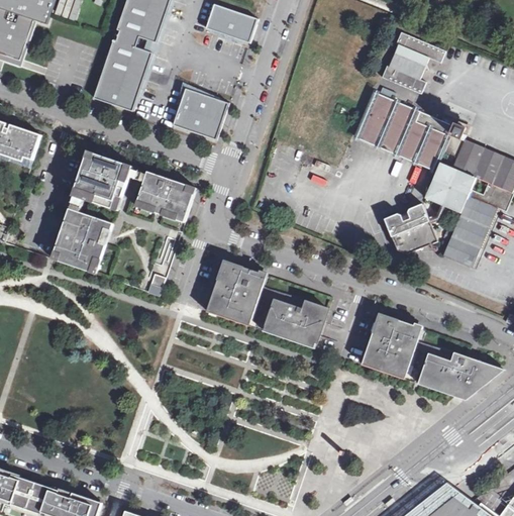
[(54,0),(0,0),(0,59),(19,66),(33,20),(46,24),(54,0)]
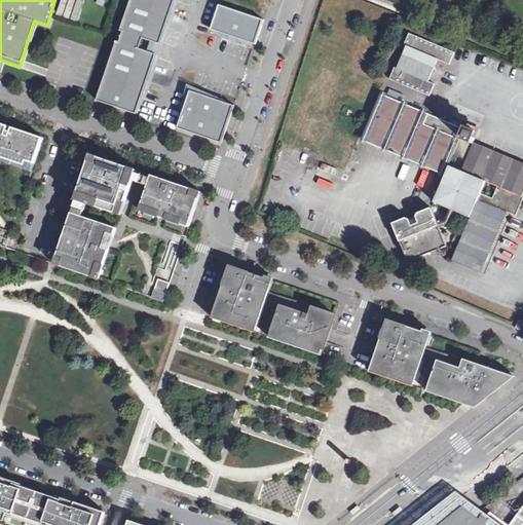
[(173,0),(127,0),(117,32),(120,33),(116,43),(114,42),(94,102),(134,115),(173,0)]
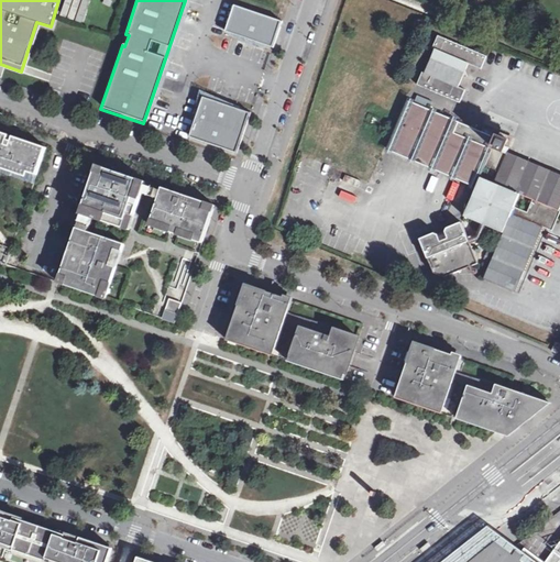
[(222,33),(271,50),(280,22),(231,7),(222,33)]
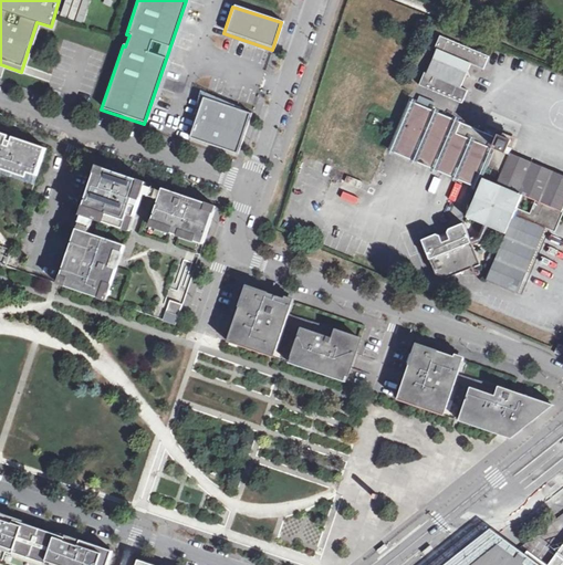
[(416,89),(459,104),(465,91),(458,89),(467,65),(480,71),(486,55),(435,38),(416,89)]
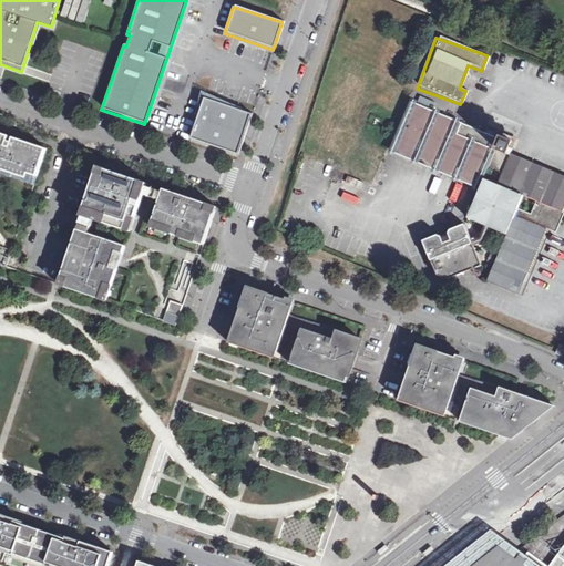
[(249,115),(202,99),(188,140),(236,155),(249,115)]
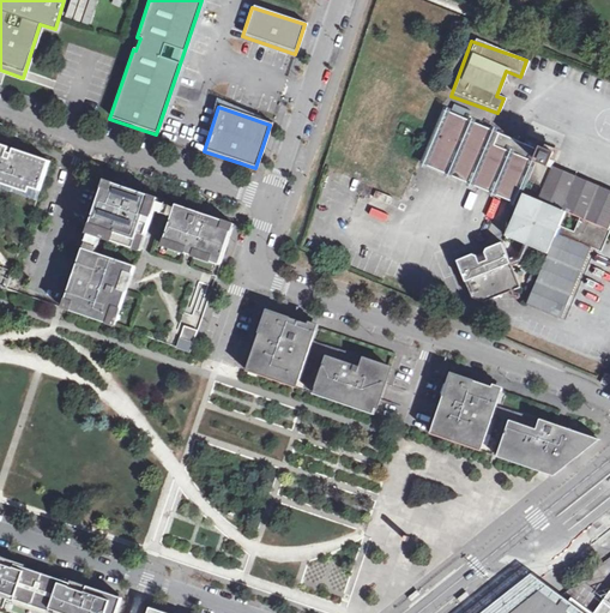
[(553,155),(442,108),(420,161),(513,203),(500,234),(541,253),(520,304),(556,318),(589,240),(598,244),(609,211),(609,190),(549,163),(553,155)]
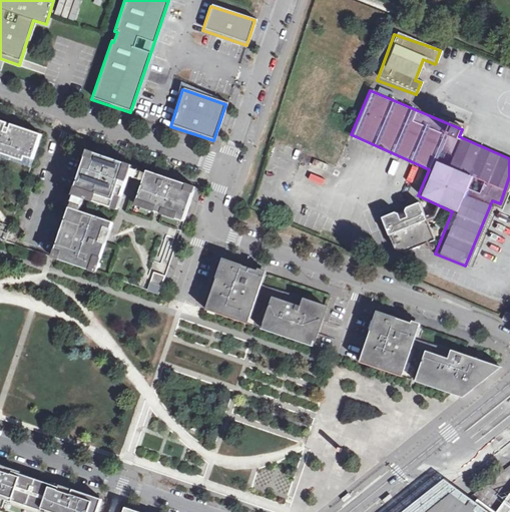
[(24,155),(33,158),(41,136),(9,125),(0,121),(0,148),(0,153),(23,160),(24,155)]
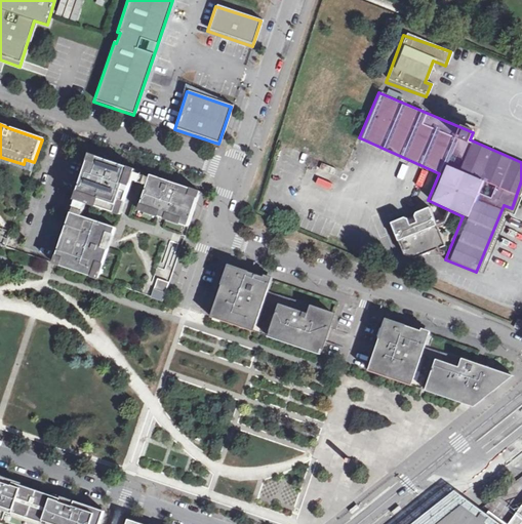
[(117,162),(91,154),(76,198),(115,211),(120,198),(127,200),(137,169),(117,162)]
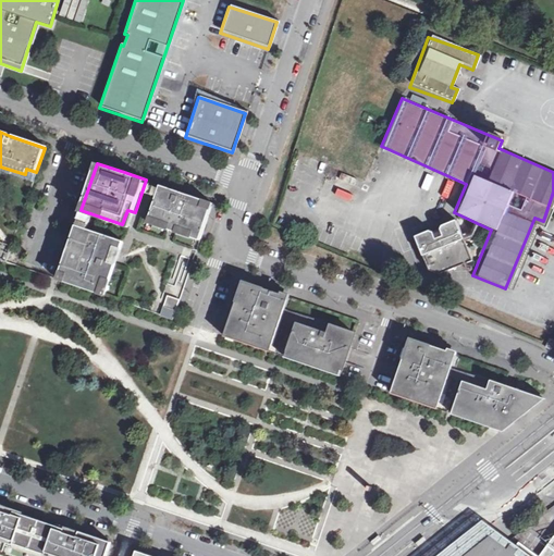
[(148,223),(200,241),(213,201),(182,190),(161,184),(148,223)]
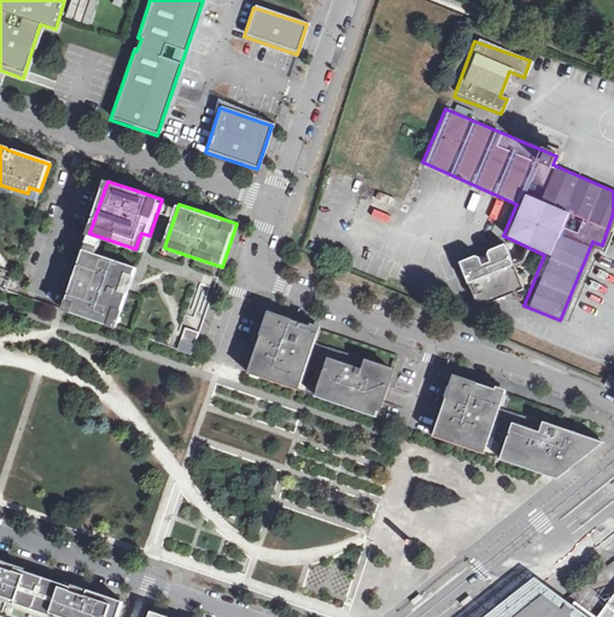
[(518,290),(498,244),(456,260),(469,298),(480,303),(518,290)]
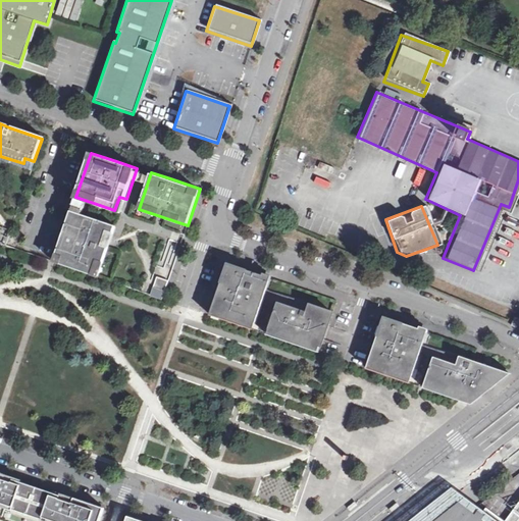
[(115,223),(69,209),(60,238),(52,263),(98,277),(115,223)]
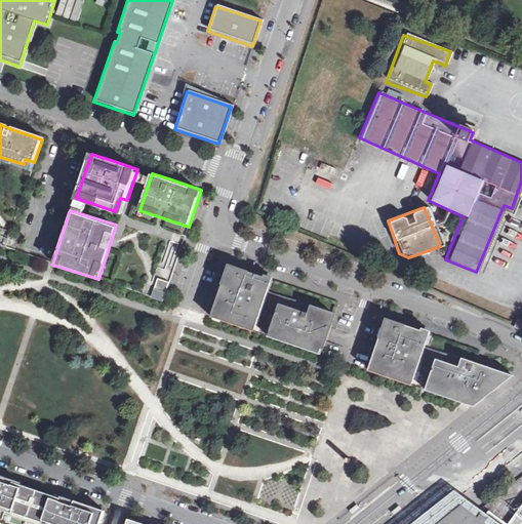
[(210,316),(254,330),(272,277),(228,263),(210,316)]
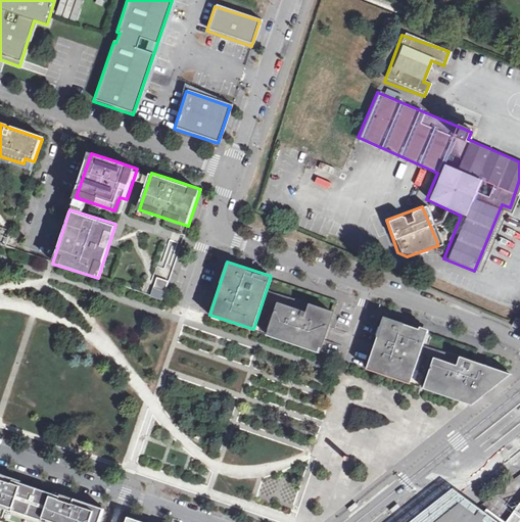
[(168,283),(154,278),(148,295),(160,299),(168,283)]
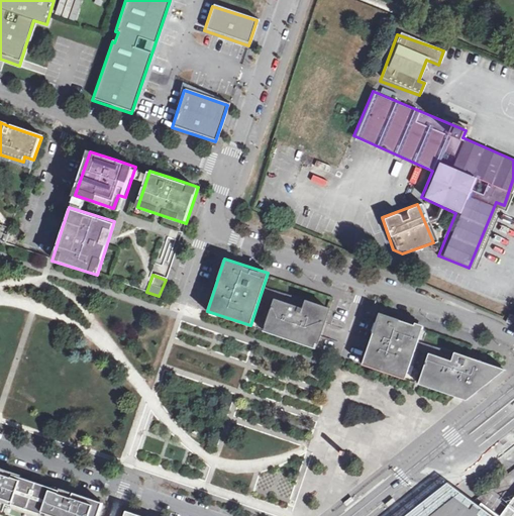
[(263,332),(319,350),(333,307),(308,299),(305,307),(274,297),(263,332)]
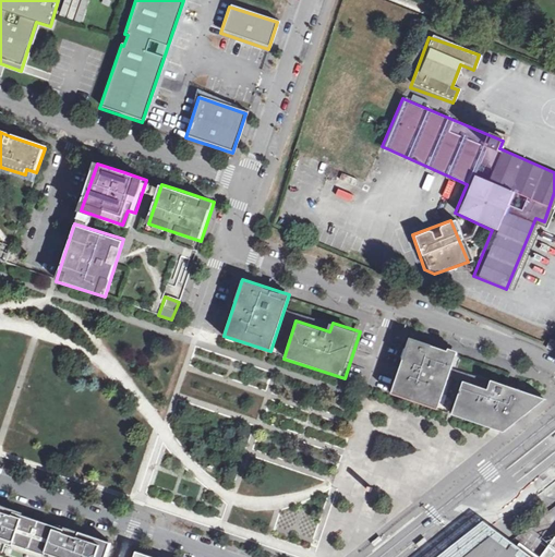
[(442,408),(460,354),(412,338),(395,391),(442,408)]
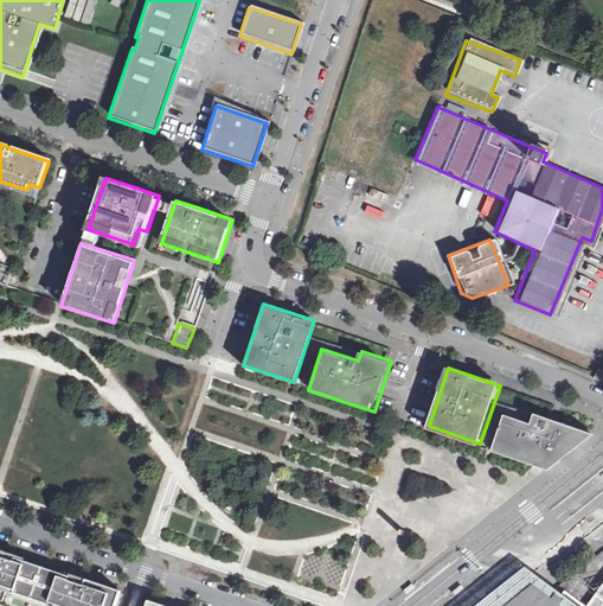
[(551,472),(595,434),(534,413),(531,425),(506,416),(494,453),(530,466),(551,472)]
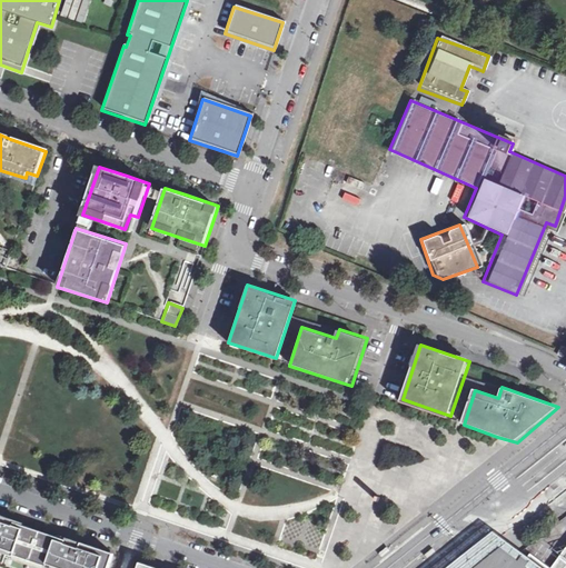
[(106,567),(110,557),(0,519),(0,567),(106,567)]
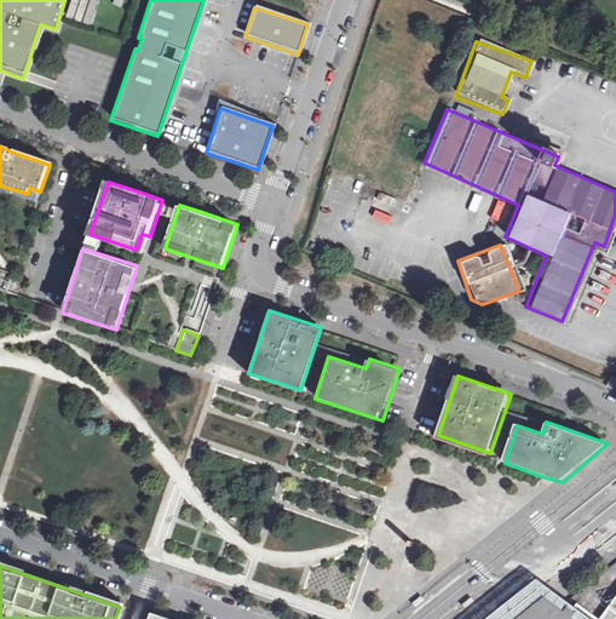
[(615,618),(615,594),(596,618),(592,618),(575,607),(558,595),(547,586),(507,618),(615,618)]
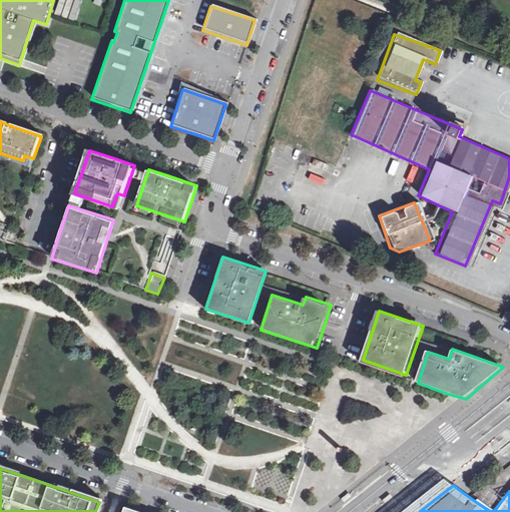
[(347,494),(339,501),(341,504),(349,497),(347,494)]
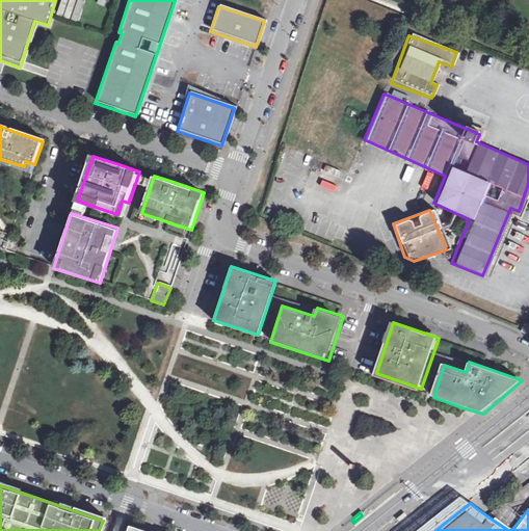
[(394,522),(397,525),(404,518),(402,514),(394,522)]
